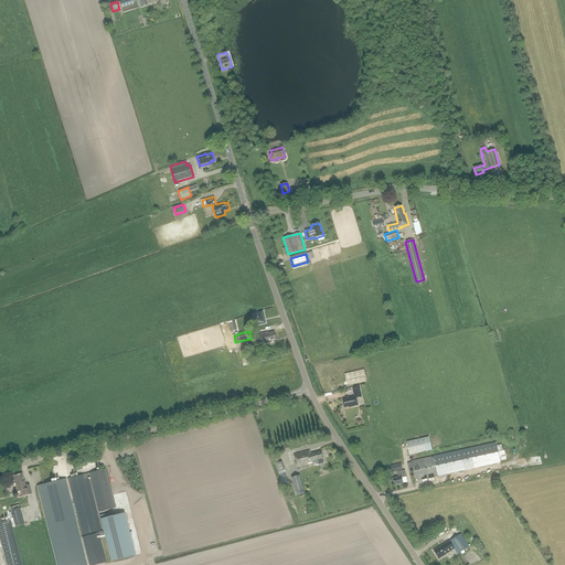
[(272,341),(276,340),(275,332),(268,333),(268,332),(257,336),(259,345),(273,342),(272,341)]
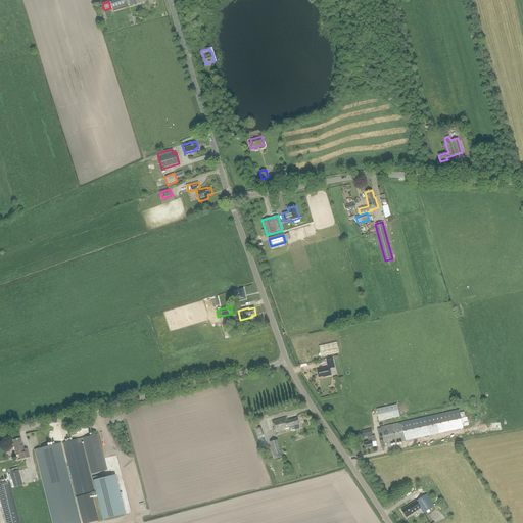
[(337,342),(319,346),(321,354),(339,350),(337,342)]
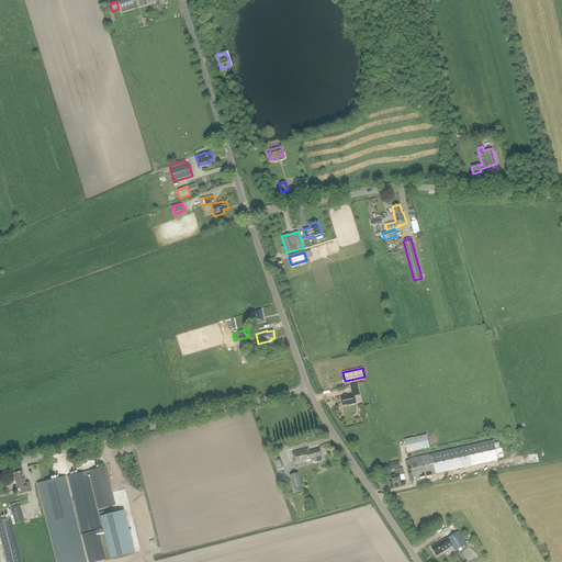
[(351,388),(352,394),(348,395),(348,396),(340,398),(343,405),(347,404),(347,405),(356,403),(355,396),(360,395),(358,385),(351,388)]
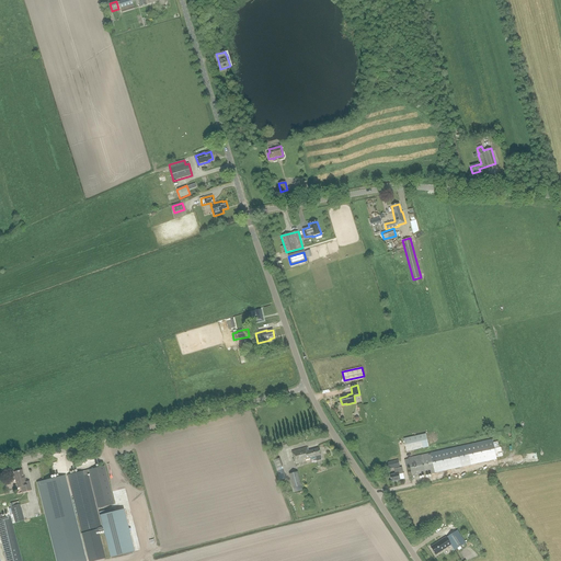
[(426,434),(403,438),(407,453),(428,447),(426,434)]
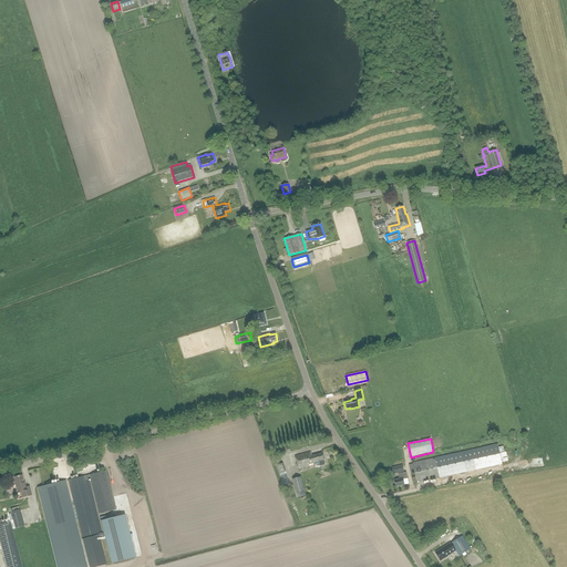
[(497,444),(412,463),(418,483),(503,464),(497,444)]
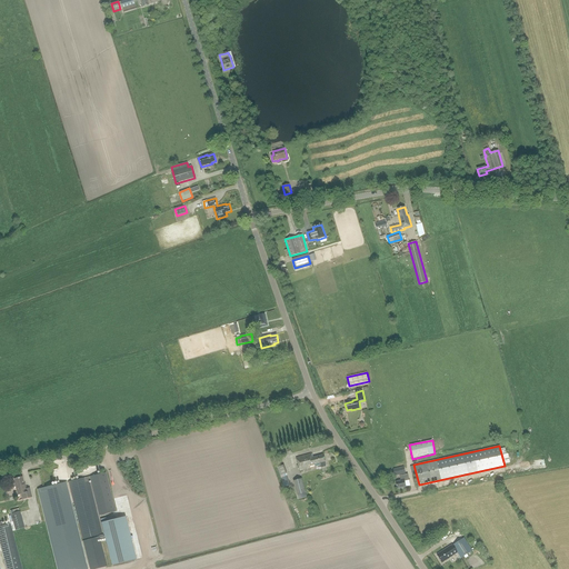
[(326,467),(322,455),(312,458),(311,453),(296,458),(299,470),(310,467),(311,469),(316,469),(315,465),(320,462),(321,468),(326,467)]
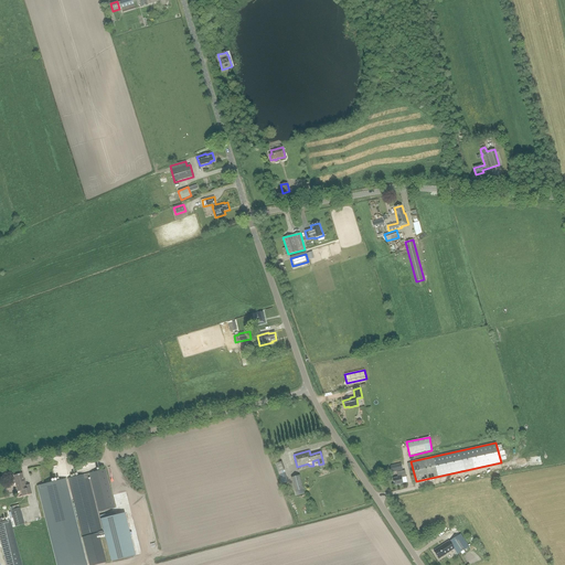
[(278,471),(285,469),(281,461),(276,464),(278,471)]
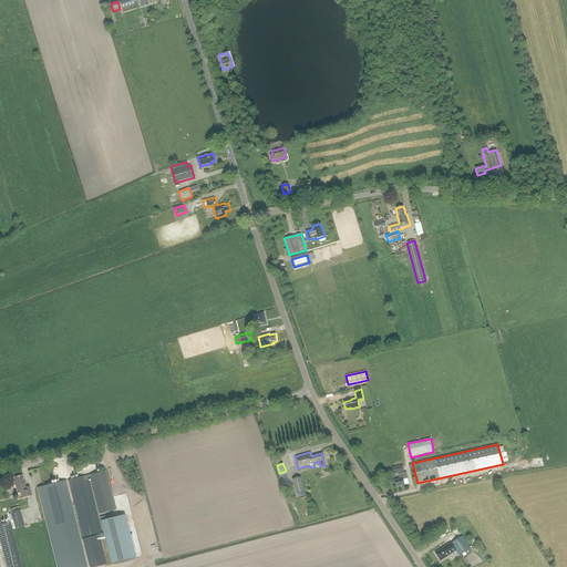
[(402,465),(392,467),(393,474),(404,472),(402,465)]
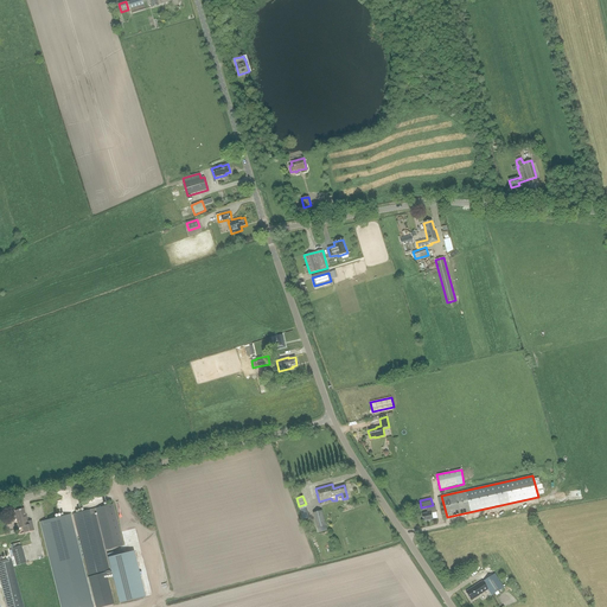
[(113,504),(72,515),(89,577),(106,573),(91,513),(96,512),(106,550),(123,545),(113,504)]
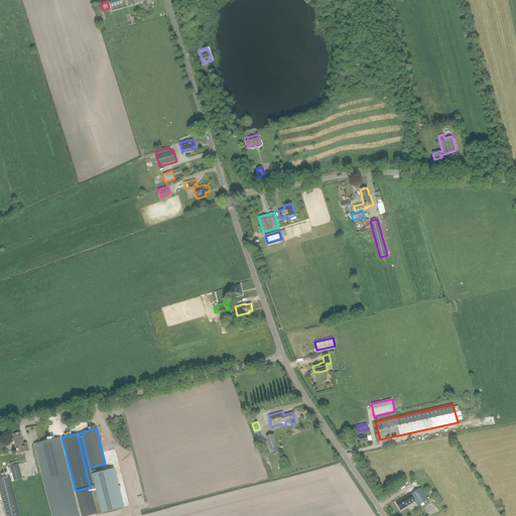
[(362,431),(363,434),(363,436),(359,437),(360,443),(368,441),(367,436),(371,435),(370,429),(362,431)]
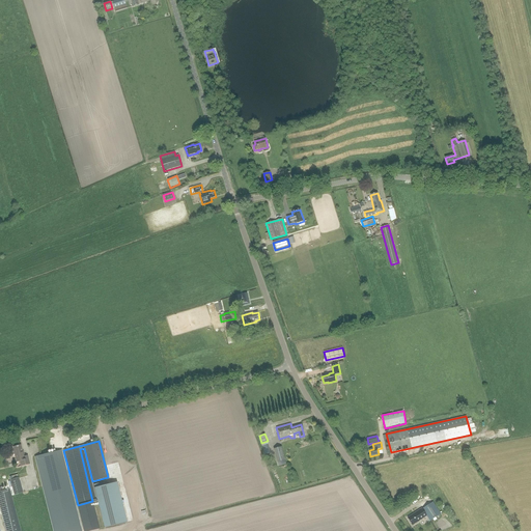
[(25,456),(23,451),(23,452),(21,445),(14,447),(15,451),(14,451),(17,463),(20,462),(21,467),(30,464),(28,455),(25,456)]
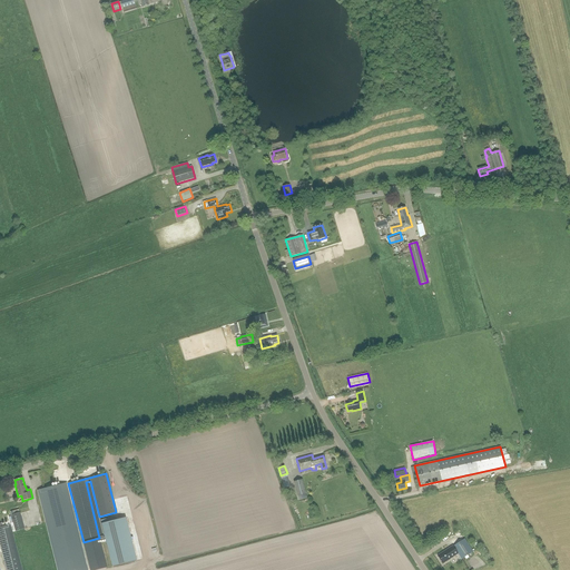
[(294,481),(297,495),(298,495),(300,500),(308,498),(303,479),(294,481)]
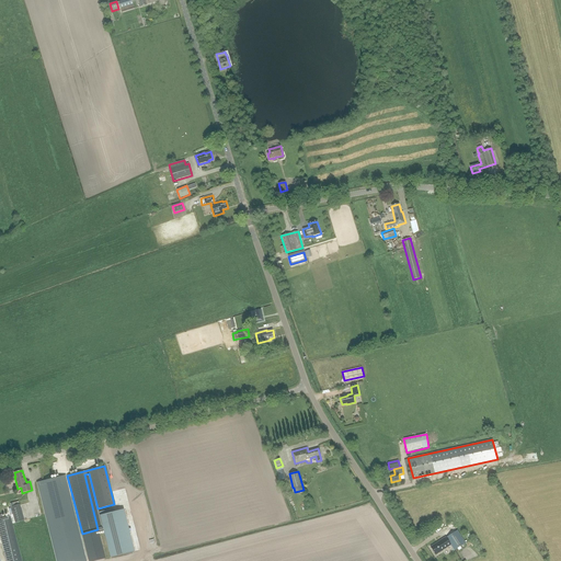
[(37,483),(56,560),(86,560),(66,476),(43,481),(37,483)]
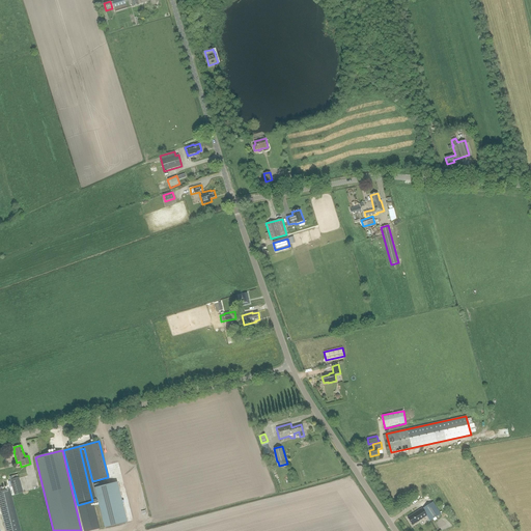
[(94,487),(105,528),(127,522),(117,482),(94,487)]
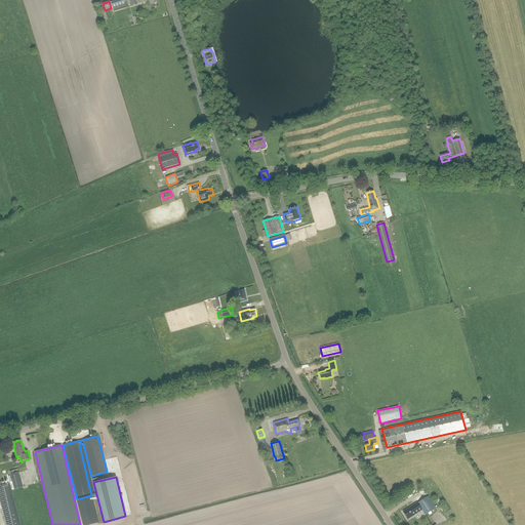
[(2,482),(0,482),(0,503),(5,524),(17,524),(7,484),(3,485),(2,482)]
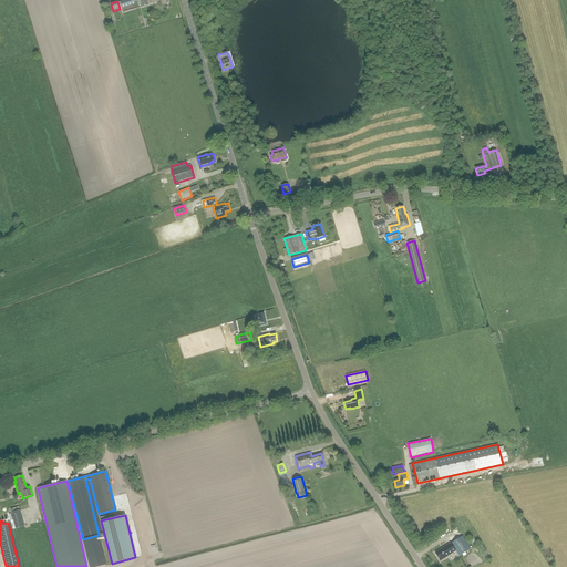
[(99,535),(83,539),(90,566),(95,566),(106,564),(99,535)]
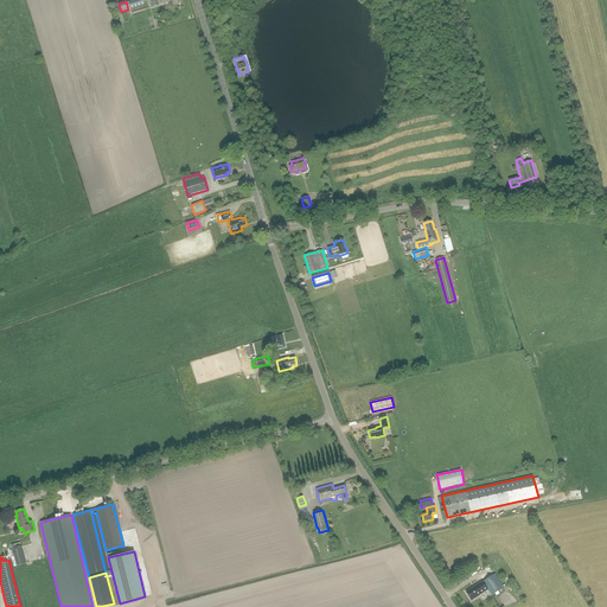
[(472,600),(487,589),(491,595),(504,587),(494,574),(483,582),(483,581),(466,592),(472,600)]
